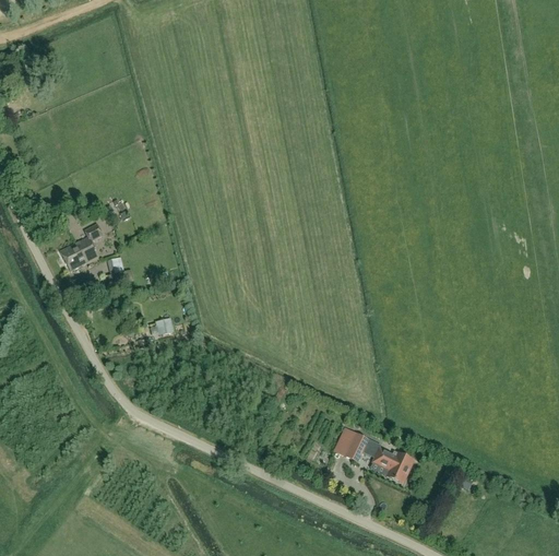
[(118,220),(110,204),(100,210),(109,225),(118,220)]
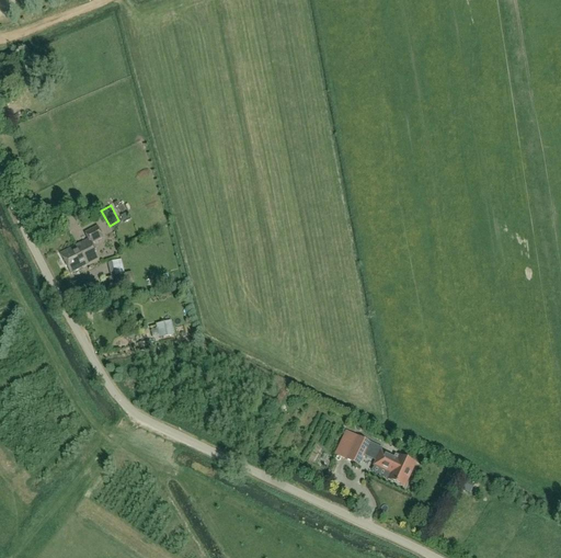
[(99,257),(91,241),(103,235),(98,224),(84,230),(88,237),(75,243),(84,263),(99,257)]
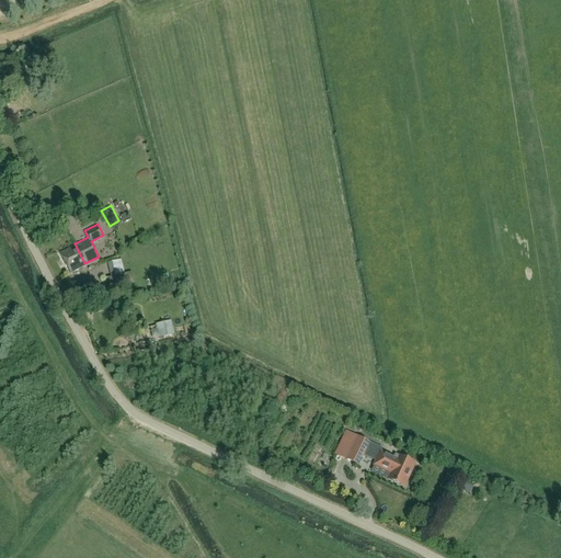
[(84,263),(75,243),(59,251),(70,271),(84,263)]
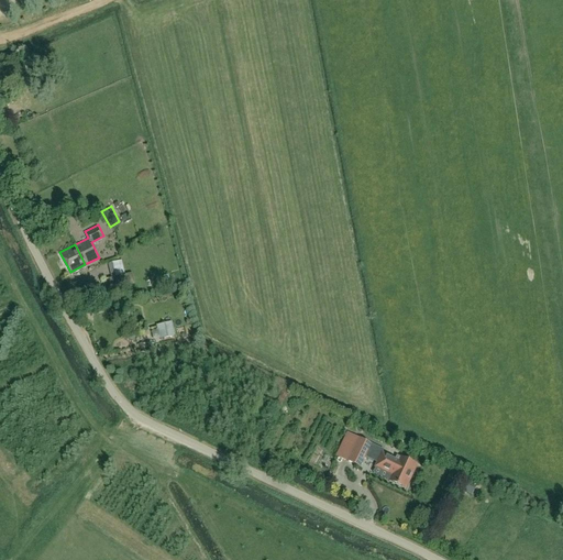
[(124,275),(121,259),(109,261),(112,275),(102,278),(105,289),(127,284),(125,275),(124,275)]
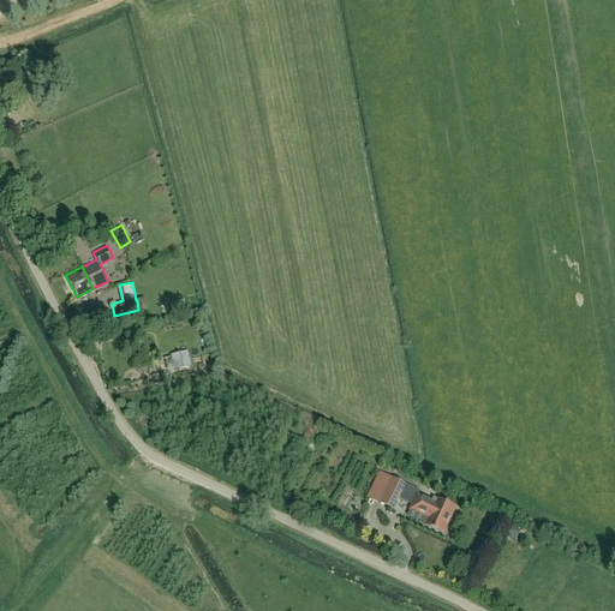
[(191,364),(187,348),(171,353),(174,369),(191,364)]
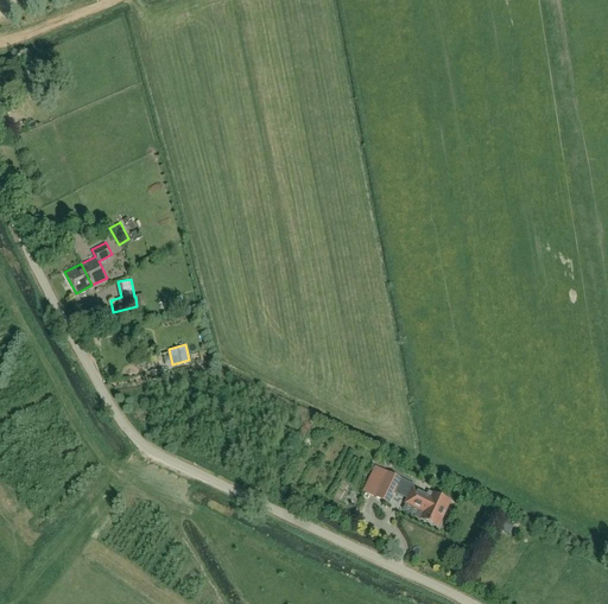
[(396,484),(399,477),(375,465),(363,489),(388,500),(396,484)]
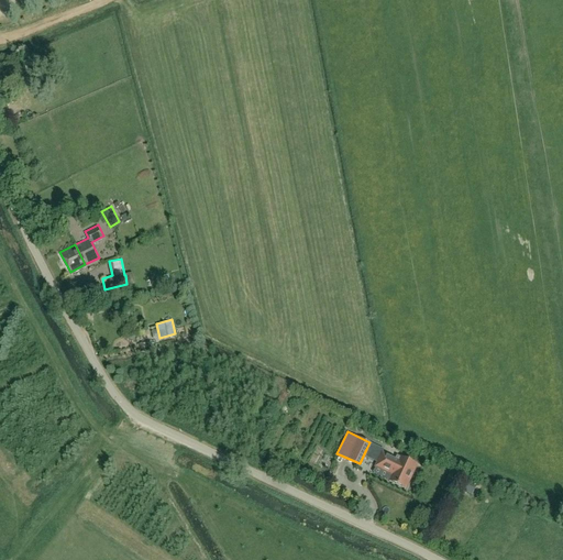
[(406,486),(416,463),(400,456),(399,459),(382,451),(375,464),(392,472),(389,479),(406,486)]
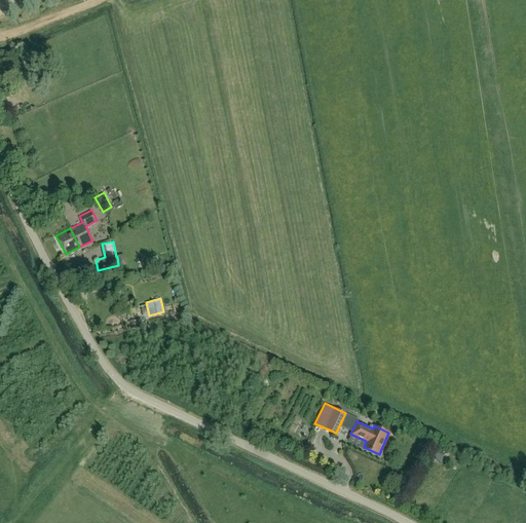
[(433,449),(429,454),(441,460),(444,455),(433,449)]
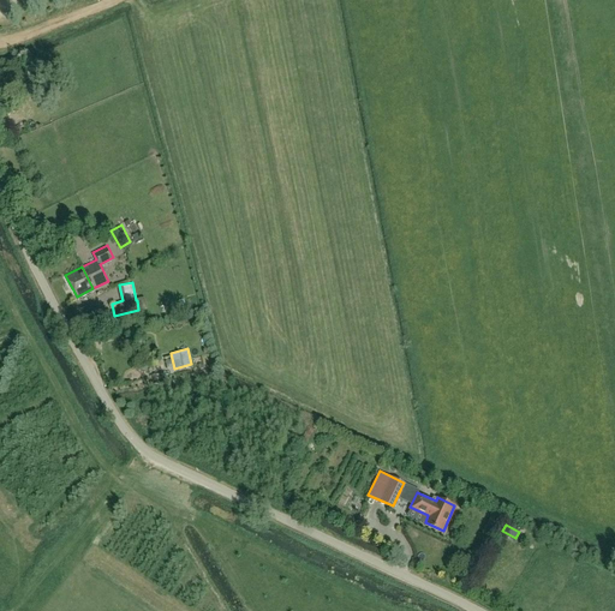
All buildings are outlined.
